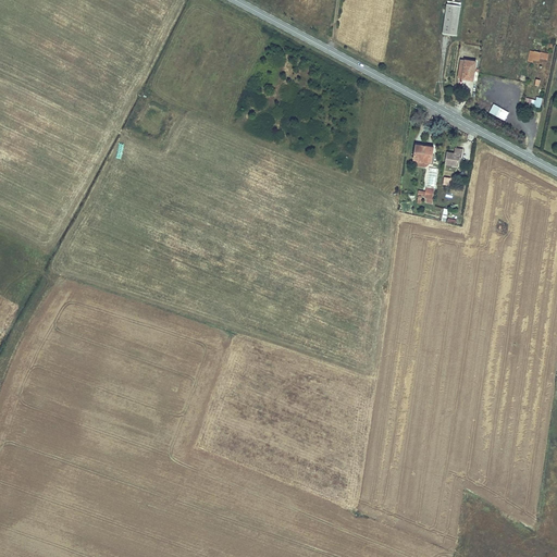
[(457,36),(461,7),(447,4),(443,34),(457,36)]
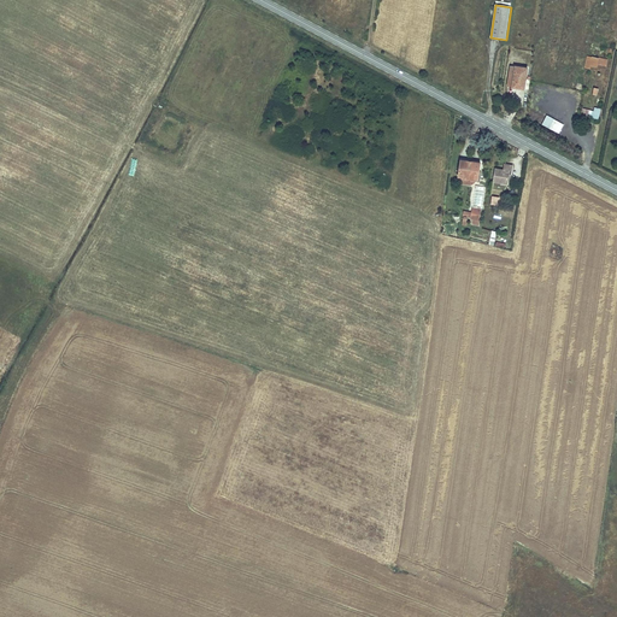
[(607,66),(609,62),(589,57),(587,69),(591,70),(592,66),(594,66),(600,65),(605,66),(607,66)]
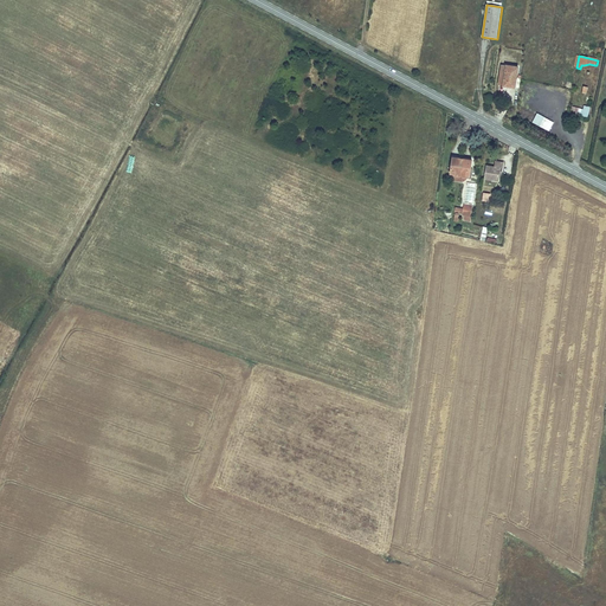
[(513,86),(516,66),(503,64),(500,84),(513,86)]
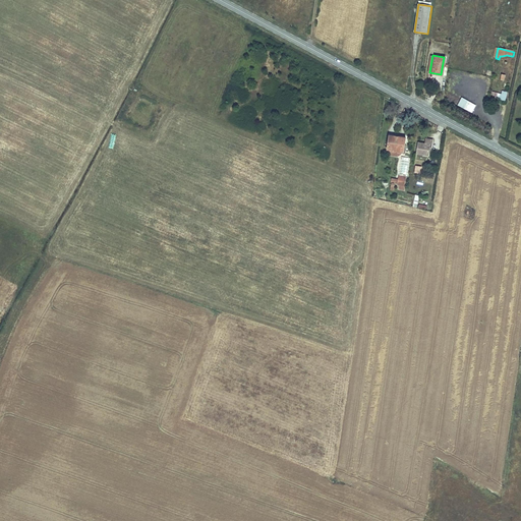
[(502,91),(502,92),(493,92),(491,96),(501,97),(501,99),(506,99),(507,91),(502,91)]
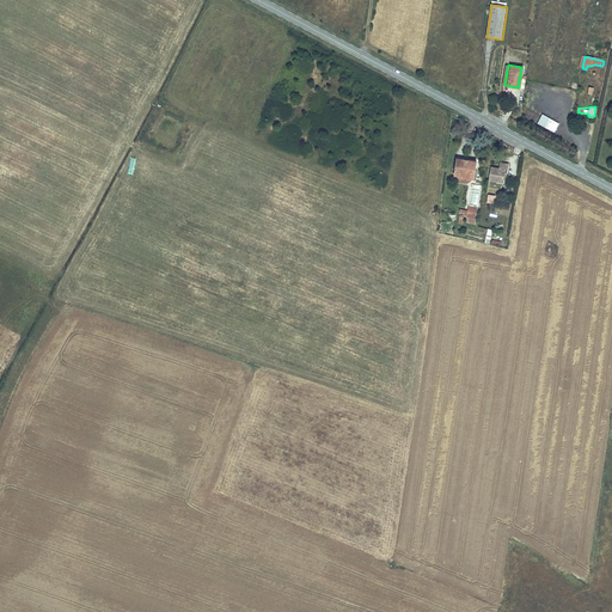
[(555,132),(560,123),(549,117),(545,126),(555,132)]
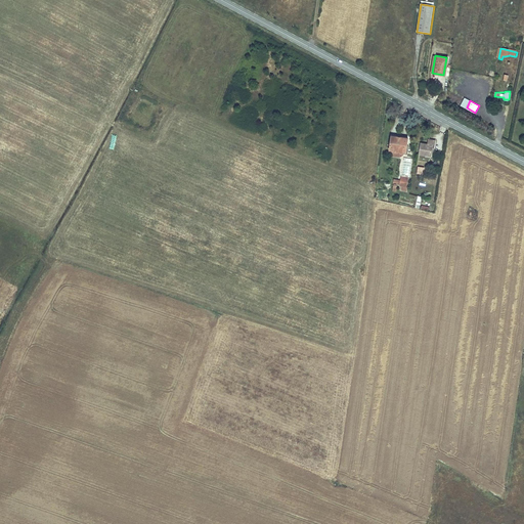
[(391,136),(390,150),(405,153),(407,138),(391,136)]
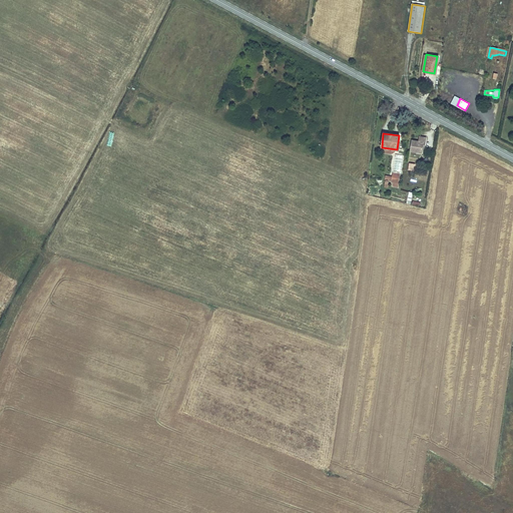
[(412,141),(411,152),(423,153),(423,149),(425,149),(426,138),(420,138),(420,142),(412,141)]
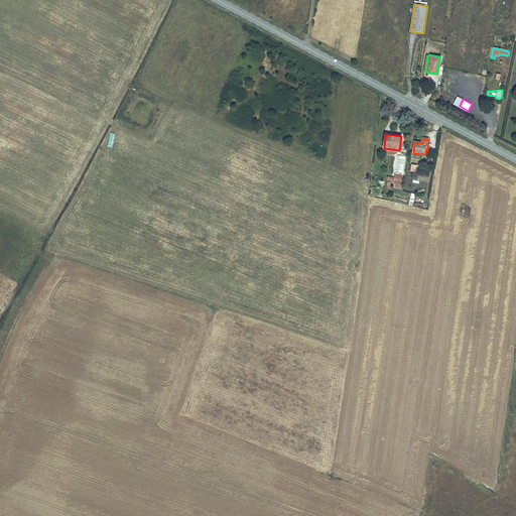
[(399,179),(393,178),(393,183),(400,184),(402,176),(399,175),(399,179)]
